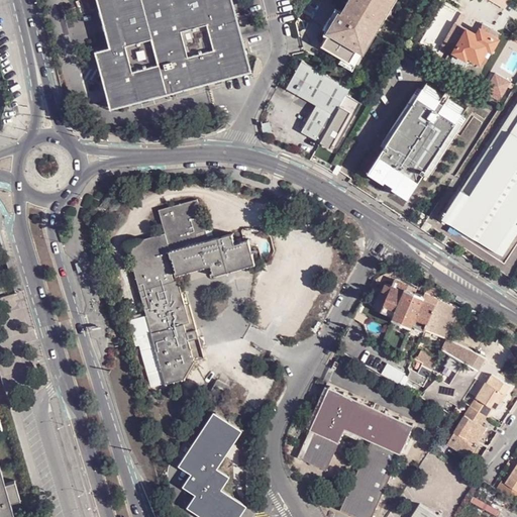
[(97,0),(109,43),(95,47),(110,105),(251,67),(233,0),(97,0)]
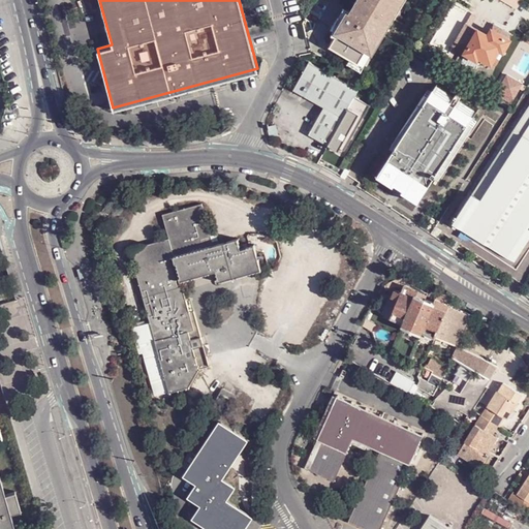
[(361,0),(353,13),(351,11),(339,32),(341,33),(333,47),(353,59),(362,63),(369,51),(373,43),(374,43),(399,0),(361,0)]
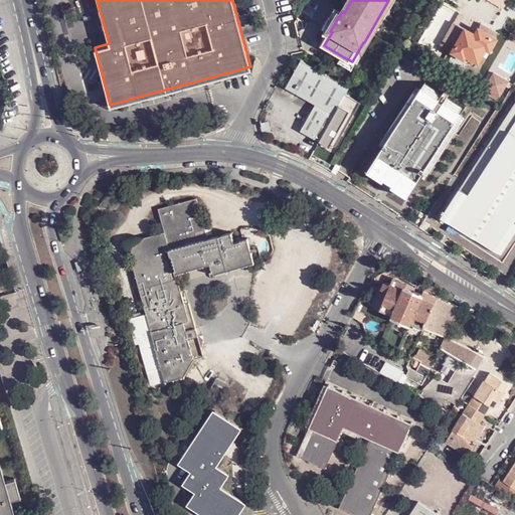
[(388,0),(364,42),(370,45),(396,0),(388,0)]
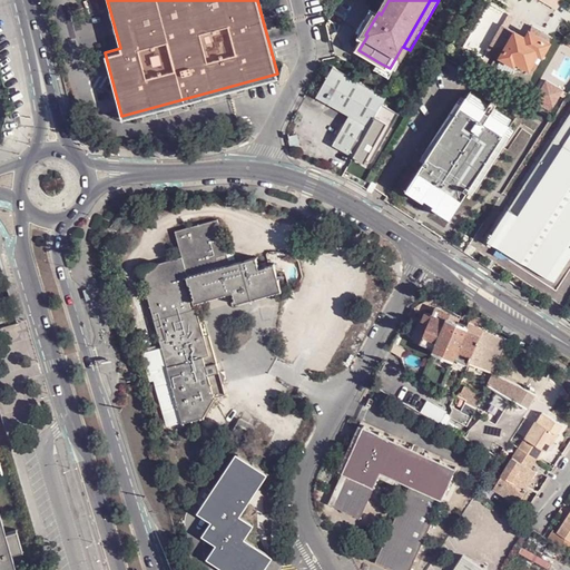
[(373,9),(360,31),(365,35),(379,12),(373,9)]
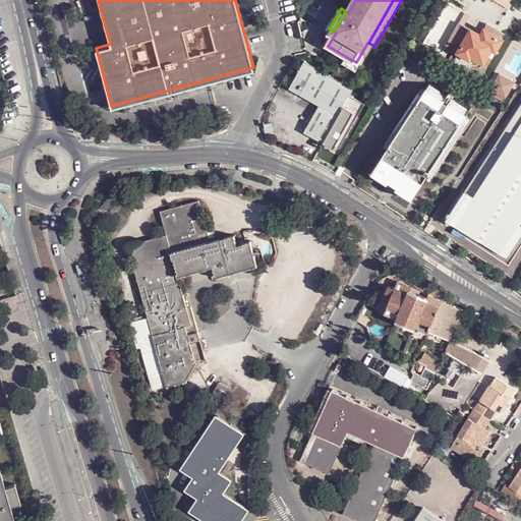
[(460,53),(471,59),(473,56),(485,62),(488,56),(493,49),(497,51),(503,40),(485,30),(481,36),(472,31),(460,53)]
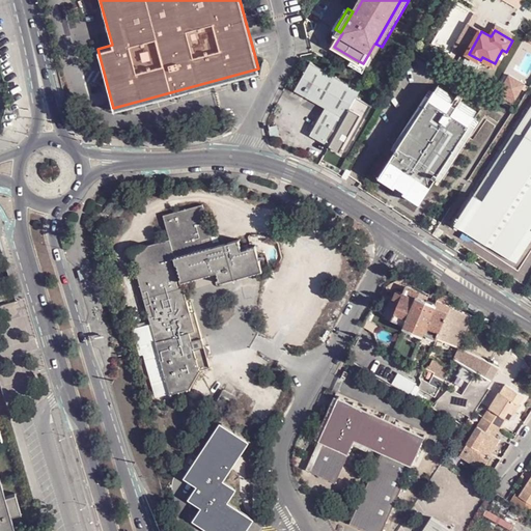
[(352,64),(365,73),(375,55),(370,51),(363,63),(355,59),(352,64)]
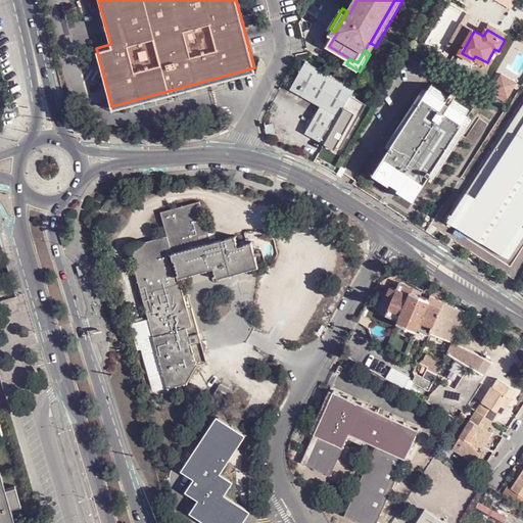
[(326,143),(358,89),(308,61),(292,90),(322,107),(307,134),(326,143)]
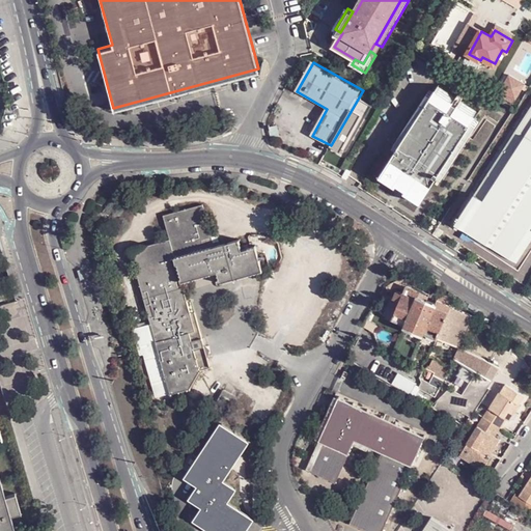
[(411,185),(427,195),(477,116),(437,90),(387,169),(402,178),(399,183),(409,189),(411,185)]
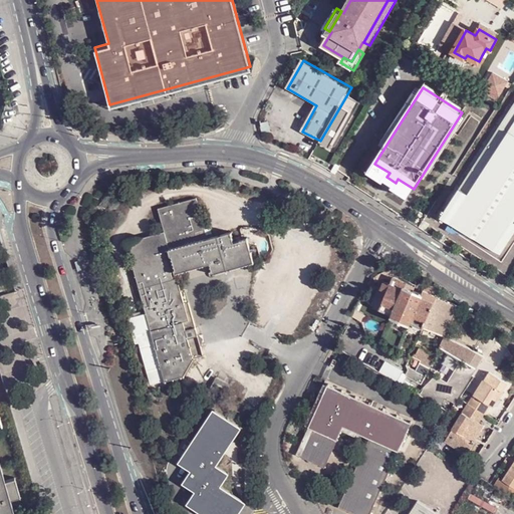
[(513,104),(500,125),(513,135),(513,104)]
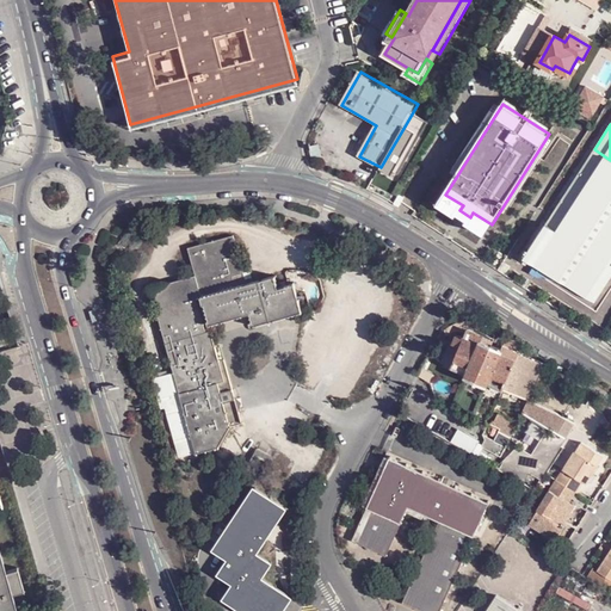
[(610,252),(610,160),(594,149),(523,255),(593,304),(610,277),(610,267),(604,263),(610,252)]
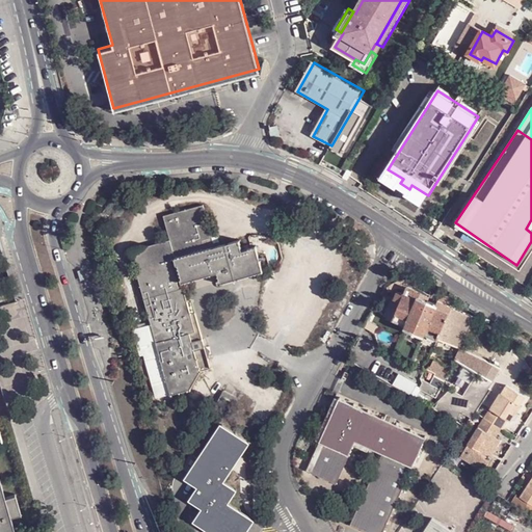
[(403,179),(388,169),(384,174),(400,183),(403,179)]
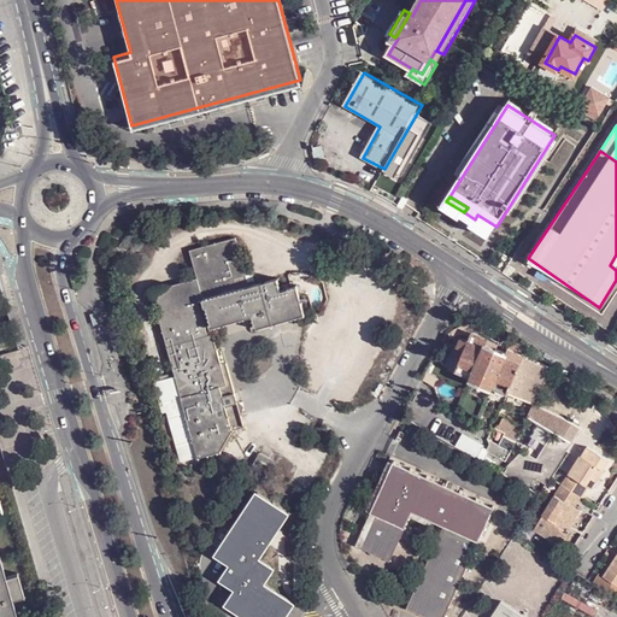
[(477,215),(475,219),(493,231),(497,227),(477,215)]
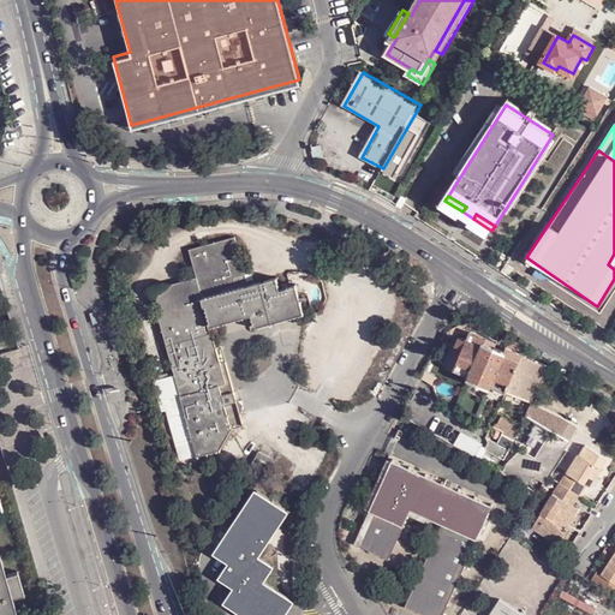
[(256,321),(306,306),(299,280),(284,284),(280,272),(240,282),(237,270),(249,267),(238,231),(192,243),(199,269),(155,282),(202,448),(224,442),(236,421),(226,387),(237,384),(228,357),(224,358),(214,320),(255,308),(258,317),(255,318),(256,321)]
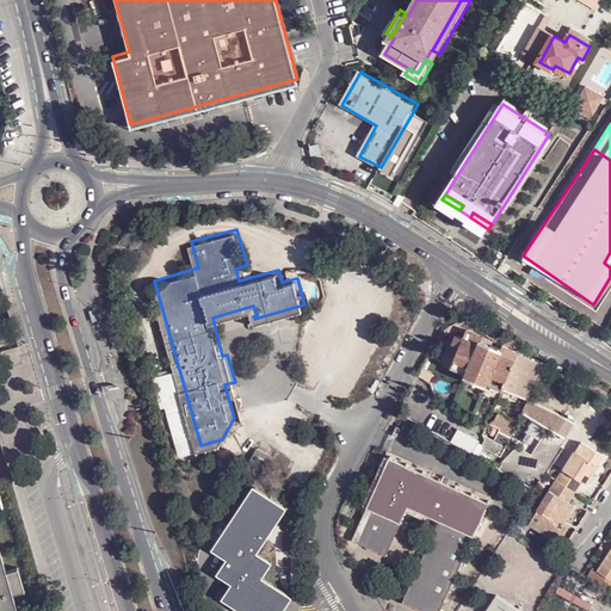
[(456,335),(454,343),(458,345),(450,368),(466,375),(464,377),(486,387),(487,383),(501,389),(518,352),(504,346),(501,351),(491,345),(493,341),(486,338),(483,343),(480,341),(481,337),(467,329),(463,338),(456,335)]
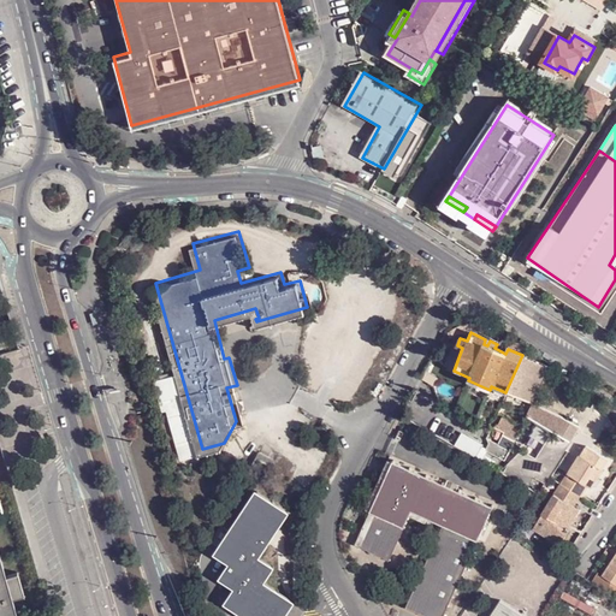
[(457,345),(452,344),(443,366),(454,371),(462,348),(457,345)]
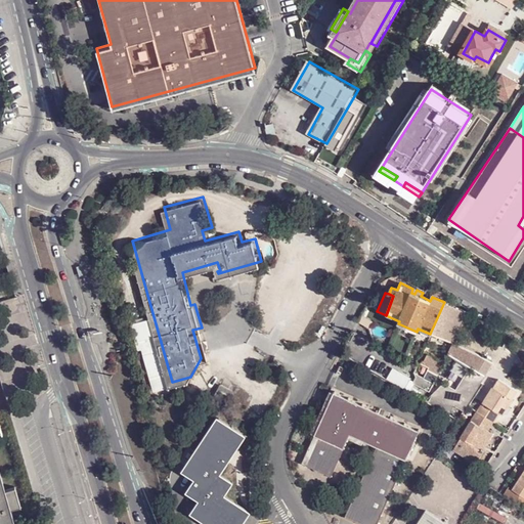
[(467,313),(444,302),(430,334),(451,343),(453,344),(467,313)]
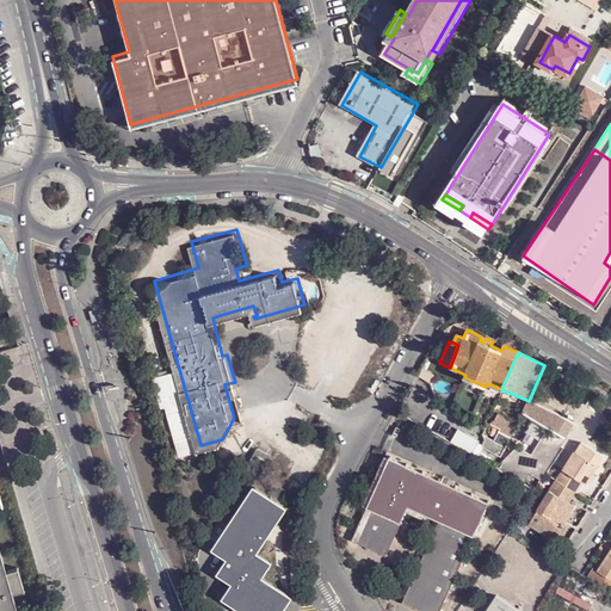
[(505,458),(498,469),(524,483),(530,474),(541,480),(575,424),(557,413),(529,401),(526,400),(522,412),(547,427),(531,455),(517,446),(505,458)]
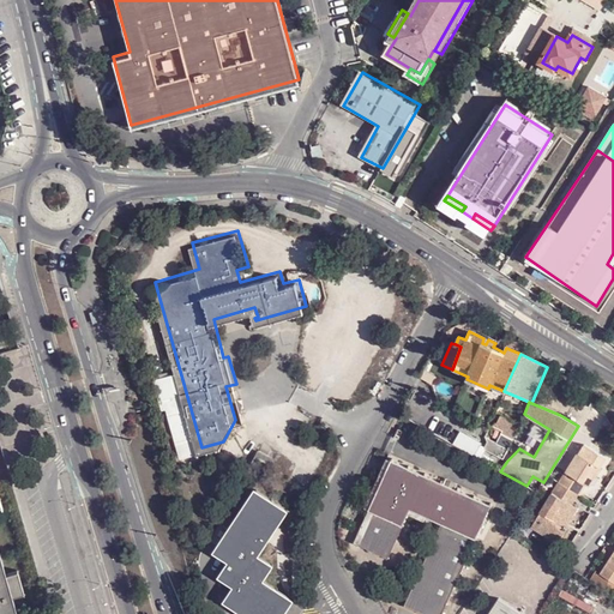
[(505,461),(519,432),(500,421),(494,426),(493,426),(487,437),(488,443),(487,446),(487,450),(505,461)]
